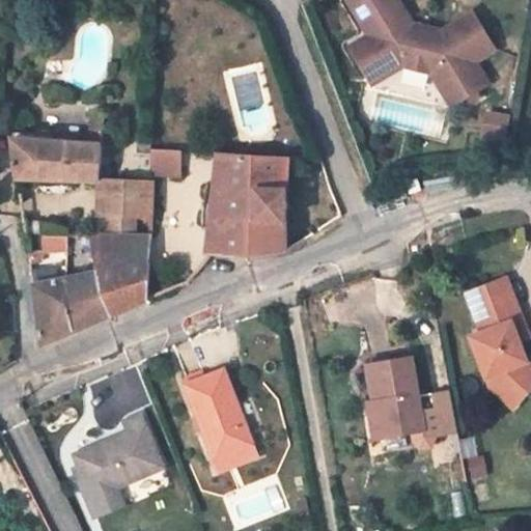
[(344,0),(362,28),(343,40),(363,73),(382,60),(378,54),(394,44),(434,54),(449,77),(475,61),(470,53),(488,40),(466,3),(436,23),(406,15),(400,19),(394,9),(399,5),(395,0),(344,0)]
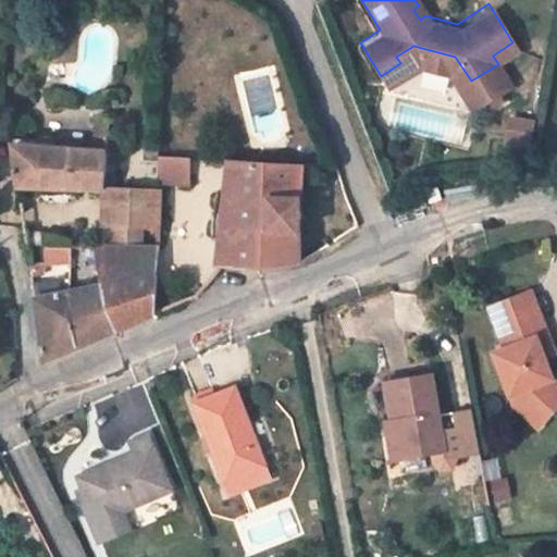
[(556,0),(546,0),(544,15),(556,17),(556,0)]
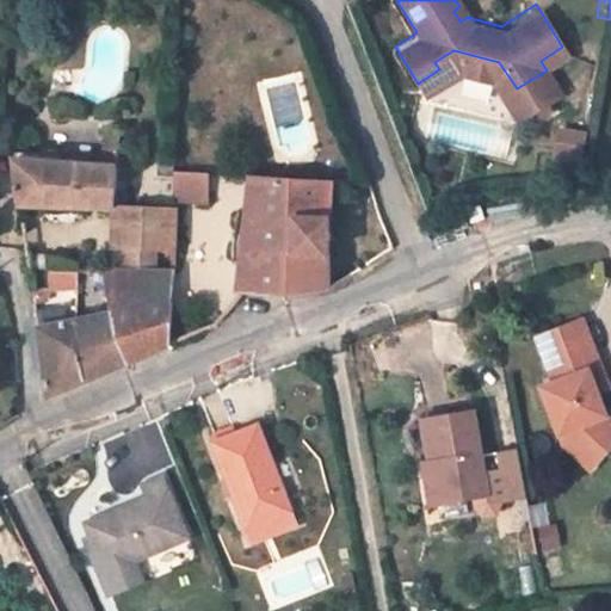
[(556,85),(547,71),(517,88),(499,62),(454,50),(434,62),(439,69),(418,84),(421,88),(456,67),(489,75),(513,112),(528,103),(541,94),(556,85)]
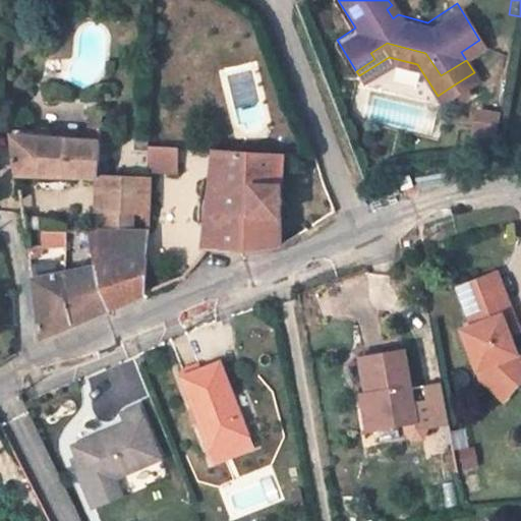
[(450,88),(453,94),(465,87),(461,80),(450,88)]
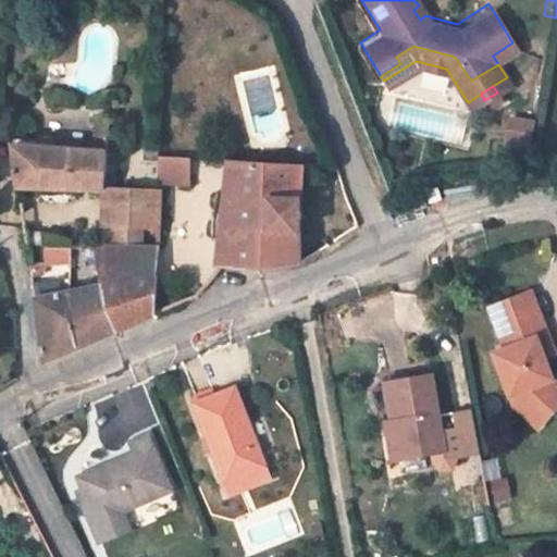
[(532,149),(535,120),(509,116),(506,146),(532,149)]
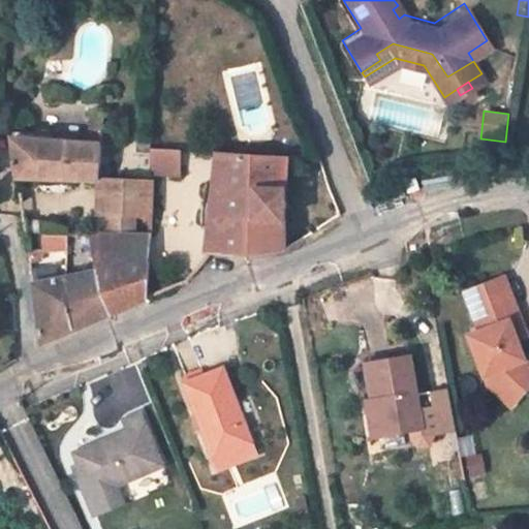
[(91,116),(90,144),(101,145),(102,116),(91,116)]
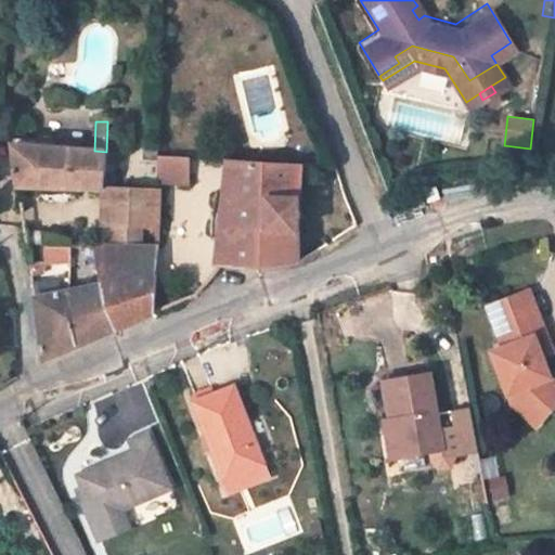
[(162,163),(162,159),(162,147),(145,144),(143,155),(152,157),(151,163),(162,163)]
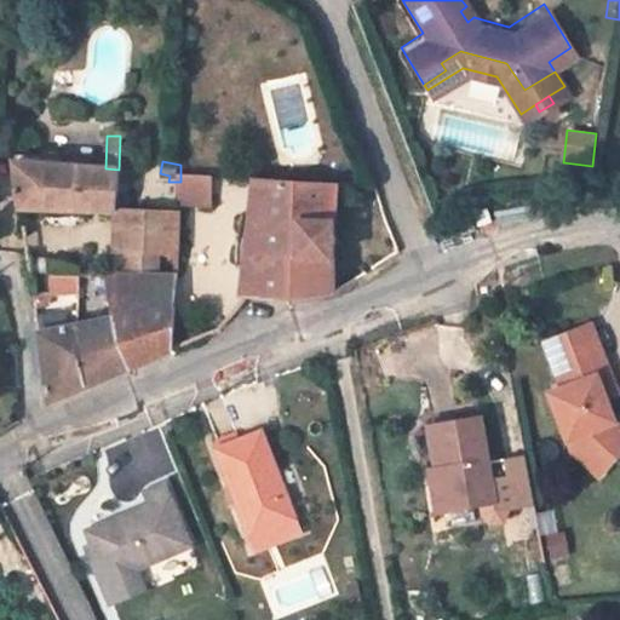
[(286,161),(283,179),(337,184),(337,162),(286,161)]
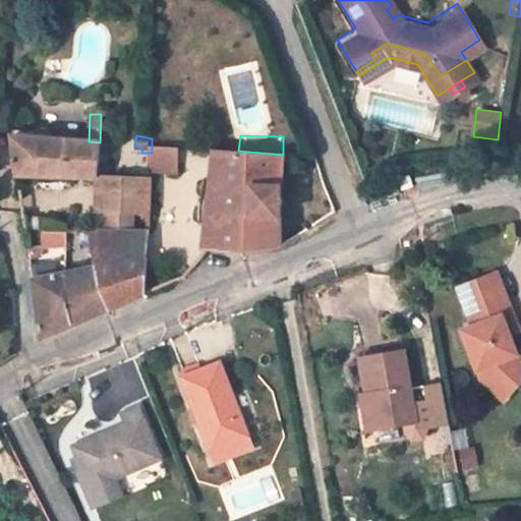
[(99,180),(98,176),(99,166),(100,142),(89,141),(15,136),(19,175),(97,180),(99,180)]
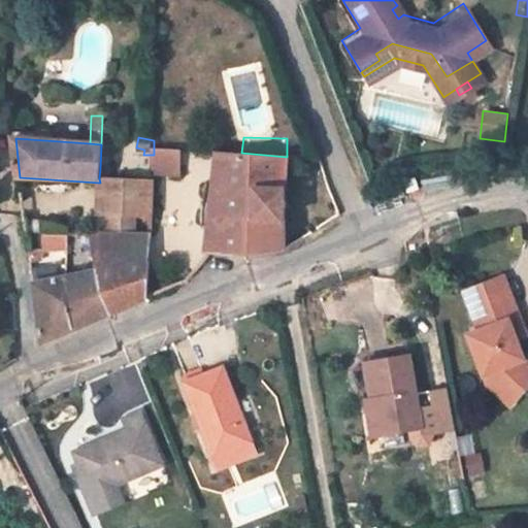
[(180,152),(154,152),(154,155),(153,176),(179,176),(180,152)]
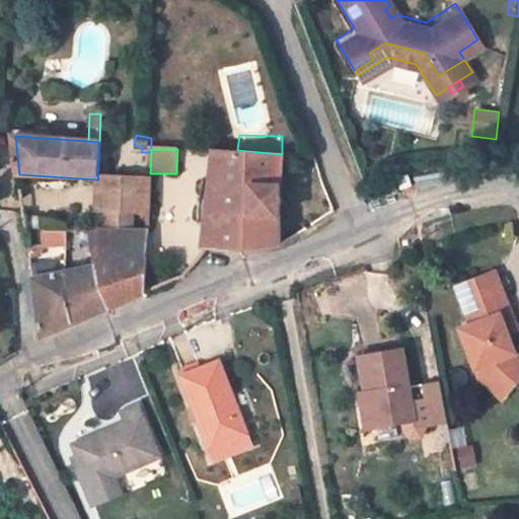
[(203,246),(209,246),(212,246),(222,150),(213,150),(203,246)]
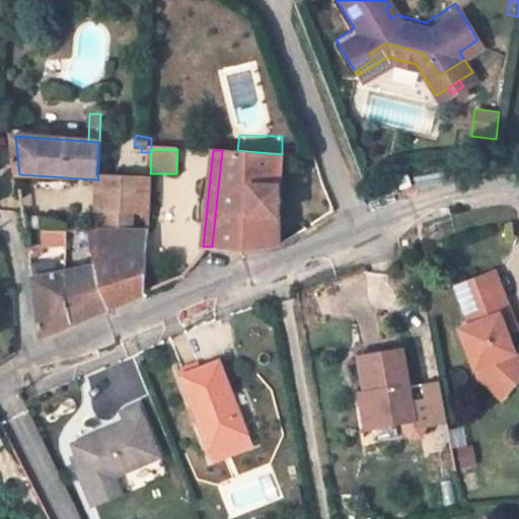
[(283,155),(282,154),(237,150),(222,150),(212,246),(281,246),(281,213),(283,155)]
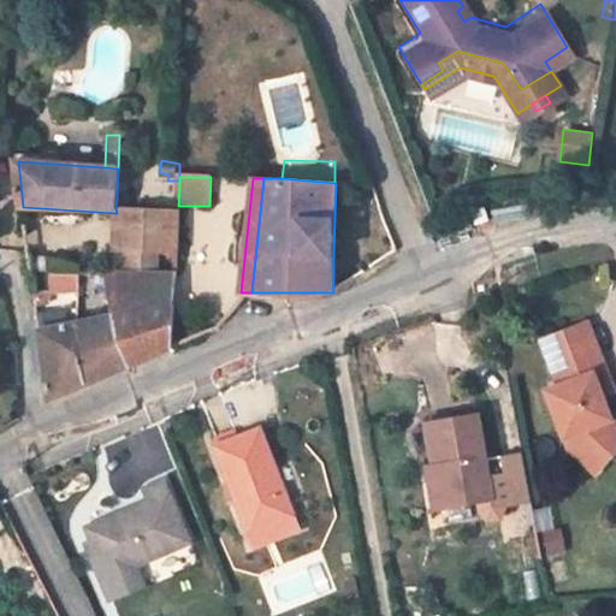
[(130,196),(117,196),(116,208),(130,209),(130,196)]
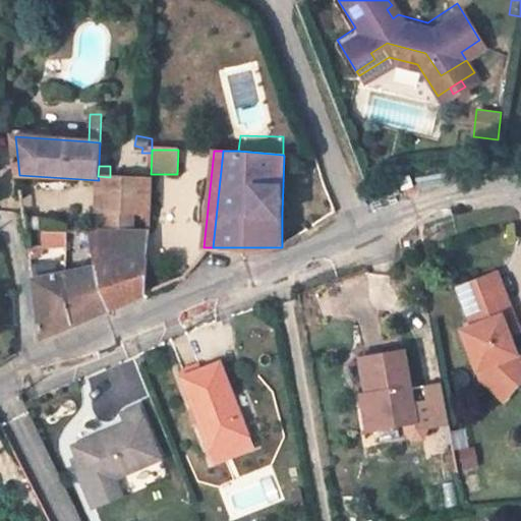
[(413,187),(409,175),(398,180),(401,191),(413,187)]
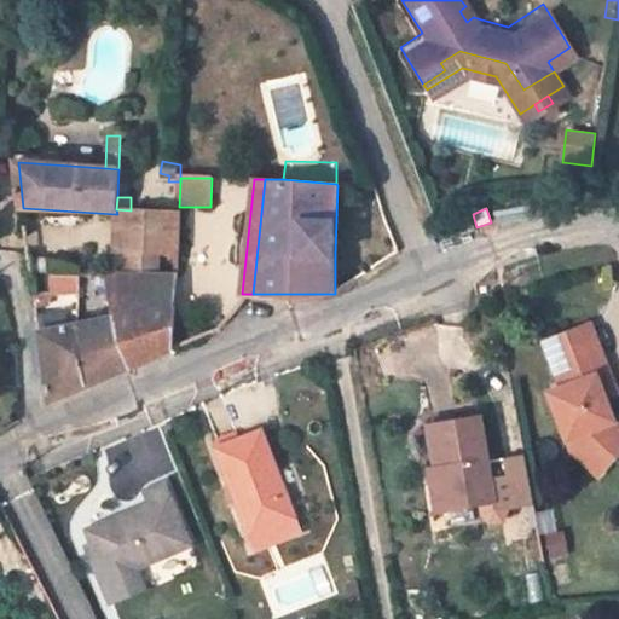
[(114,255),(178,258),(179,213),(131,210),(116,209),(117,214),(115,214),(114,255)]
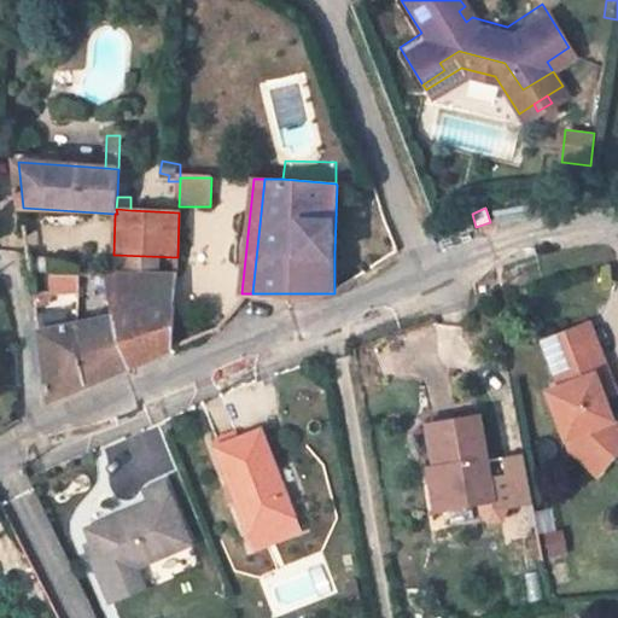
[(112,274),(176,274),(178,257),(114,255),(112,274)]
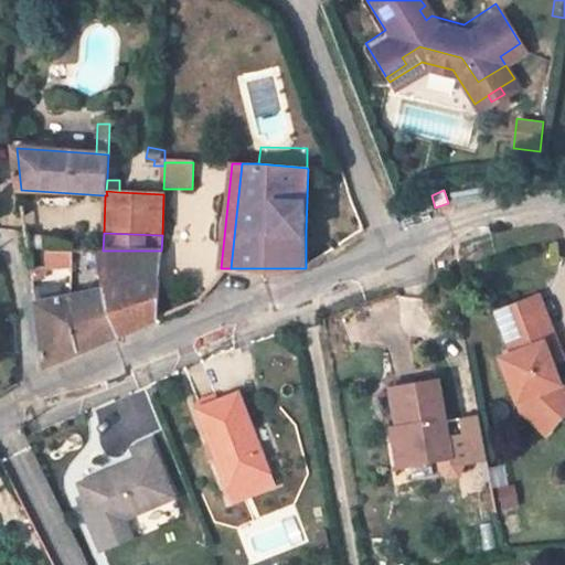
[(77,296),(104,290),(96,251),(70,251),(77,296)]
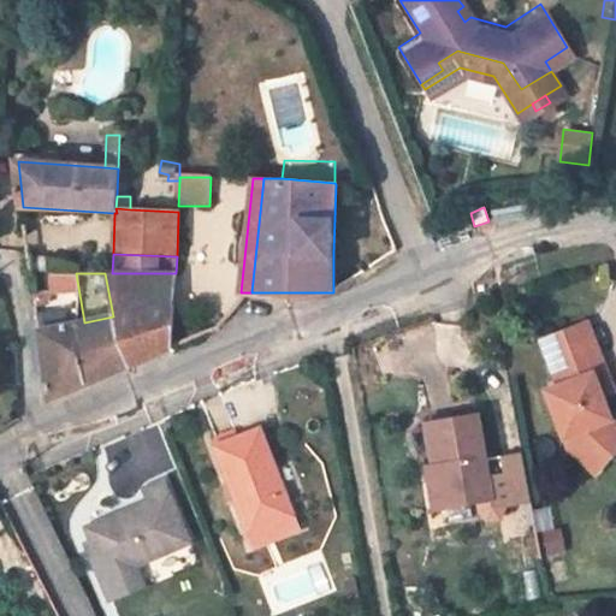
[(130,367),(173,348),(176,273),(112,273),(105,273),(113,317),(130,367)]
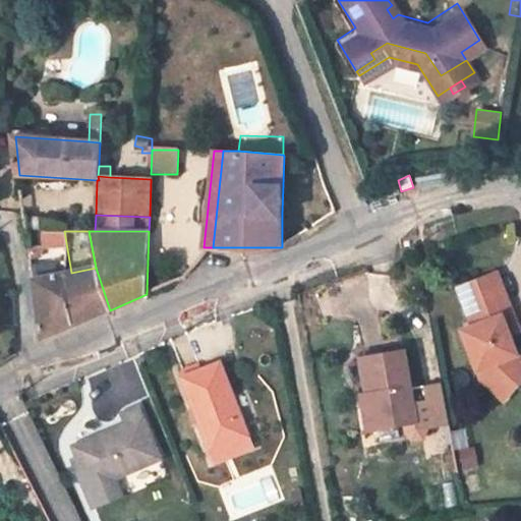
[(71,273),(34,281),(42,341),(110,310),(96,268),(71,273)]
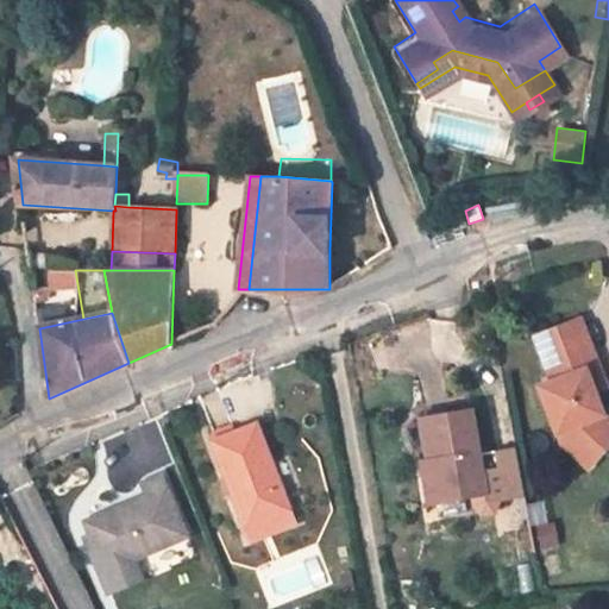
[(540,388),(558,434),(572,429),(576,437),(598,459),(608,449),(608,420),(604,416),(596,394),(588,371),(598,366),(581,320),(535,338),(552,382),(540,388)]
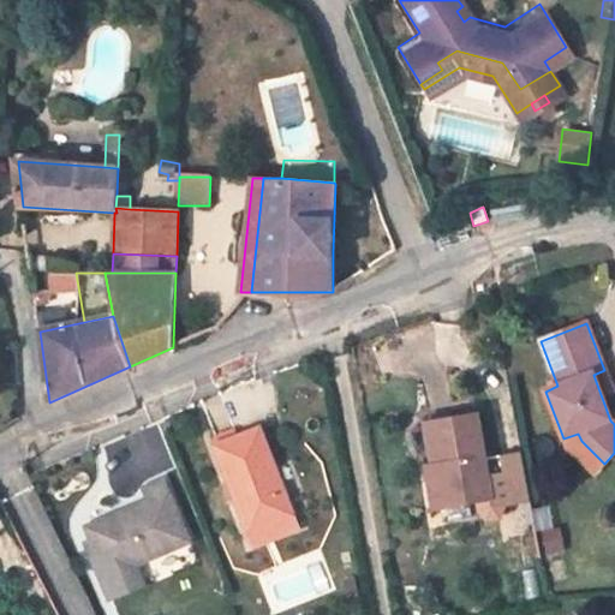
[(593,375),(602,398),(613,393),(604,370),(593,375)]
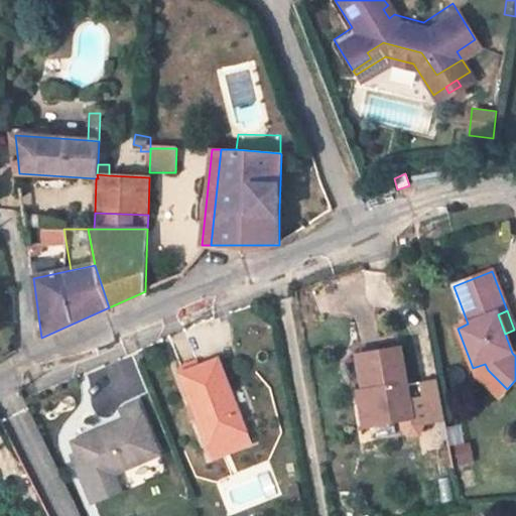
[(402,348),(357,354),(362,390),(370,389),(376,426),(394,423),(397,422),(414,419),(409,386),(402,348)]
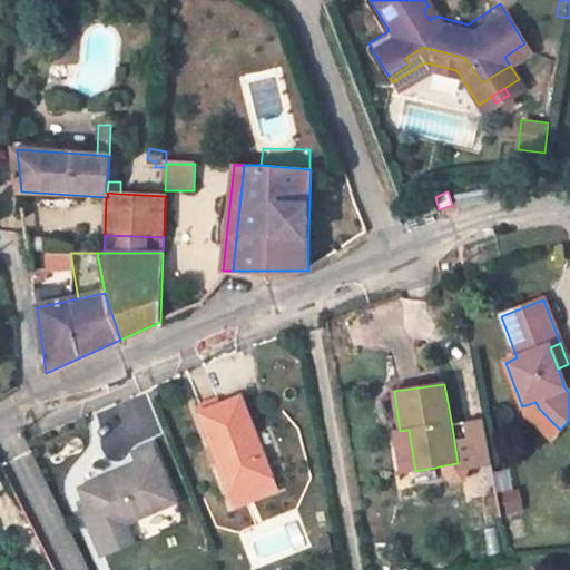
[(231,497),(275,480),(242,396),(220,405),(198,413),(231,497)]
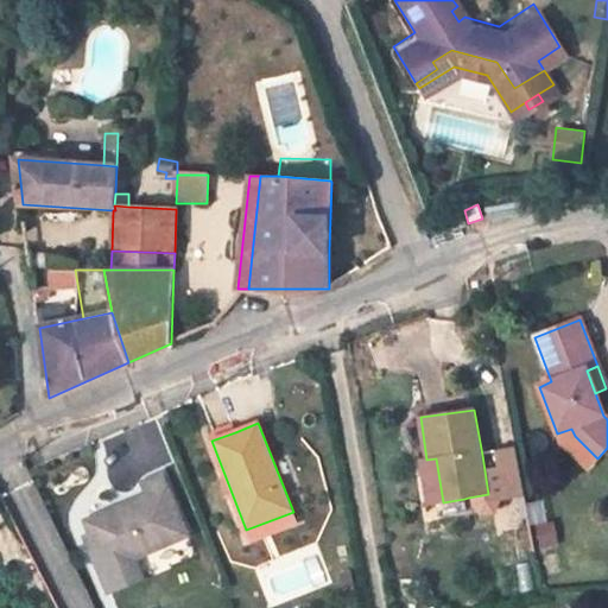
[(211,441),(235,432),(230,424),(208,434),(211,441)]
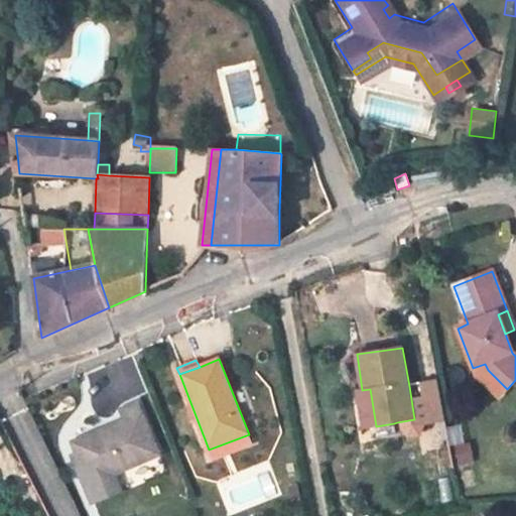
[(479,379),(499,398),(507,389),(488,370),(485,364),(473,368),(479,379)]
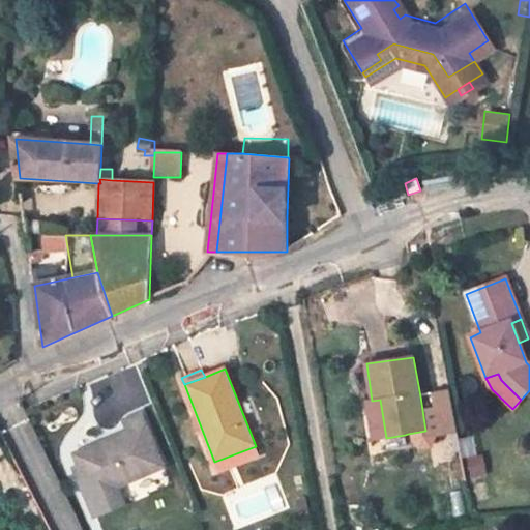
[(449,392),(434,394),(441,435),(457,432),(449,392)]
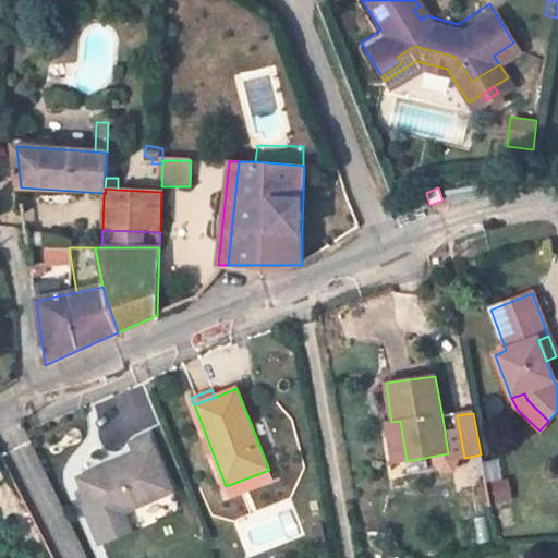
[(448,453),(429,457),(433,473),(457,469),(459,459),(464,458),(457,415),(443,417),(448,453)]
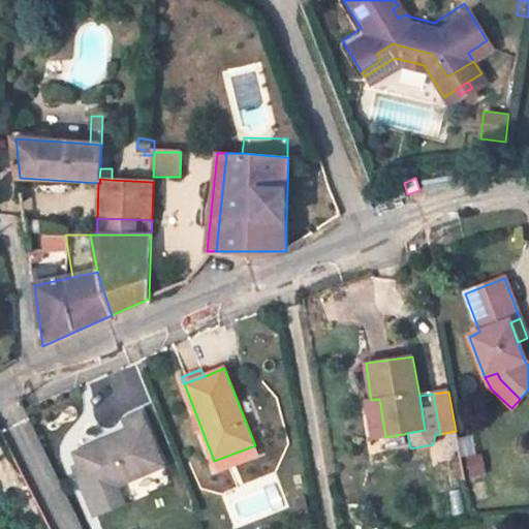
[(379,399),(371,400),(367,401),(374,439),(385,437),(379,399)]
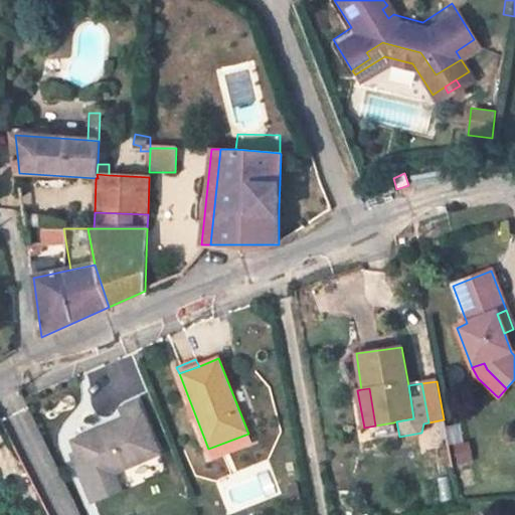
[(124,419),(142,412),(138,402),(120,409),(124,419)]
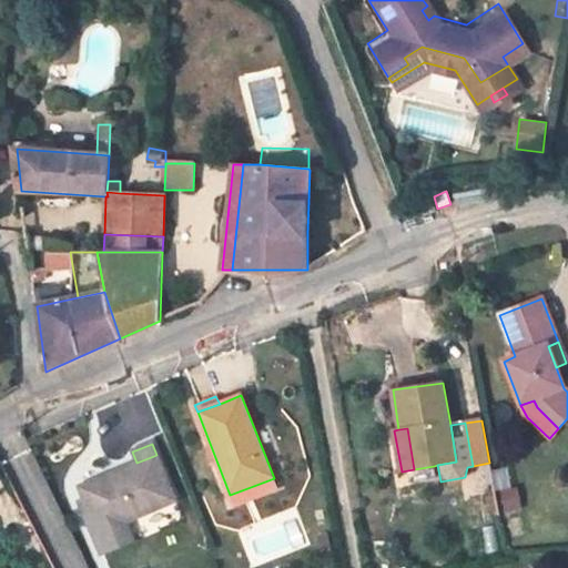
[(87,500),(94,517),(101,533),(102,534),(127,524),(176,500),(156,455),(137,463),(81,487),(87,500)]
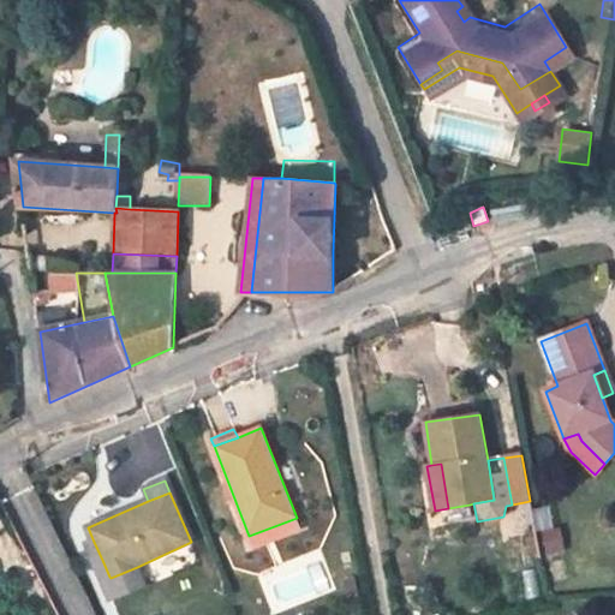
[(470,505),(448,508),(452,525),(473,521),(470,505)]
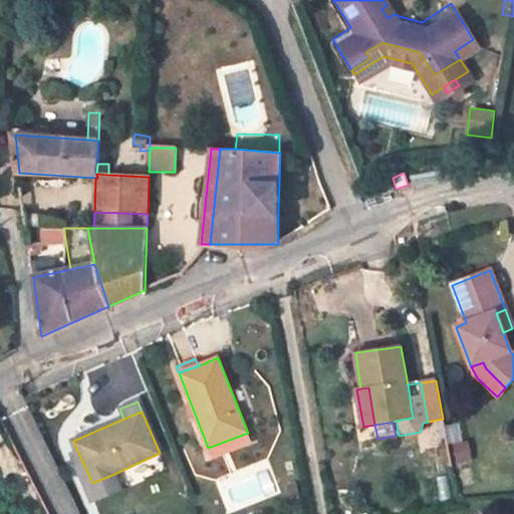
[(248,433),(208,448),(212,458),(252,442),(248,433)]
